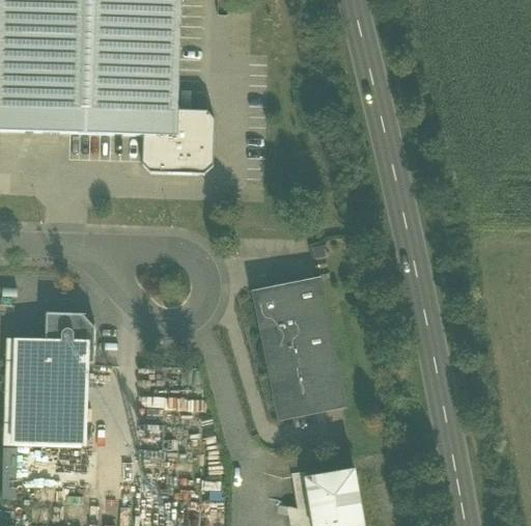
[(0,0),(0,129),(143,133),(176,134),(177,108),(180,0),(0,0)]
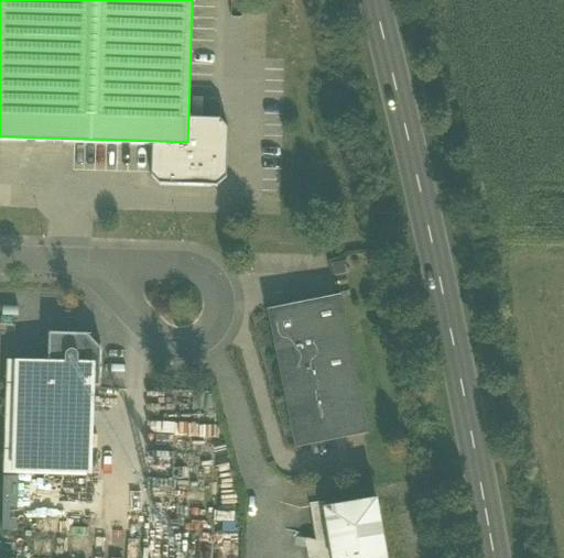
[(219,116),(188,115),(187,142),(152,141),(151,172),(160,181),(210,183),(212,176),(220,168),(227,168),(228,126),(219,116)]
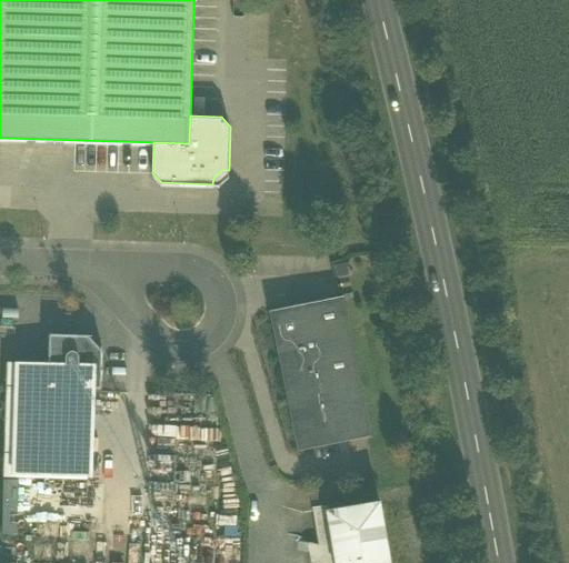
[(213,178),(212,184),(219,184),(229,176),(229,170),(222,170),(213,178)]
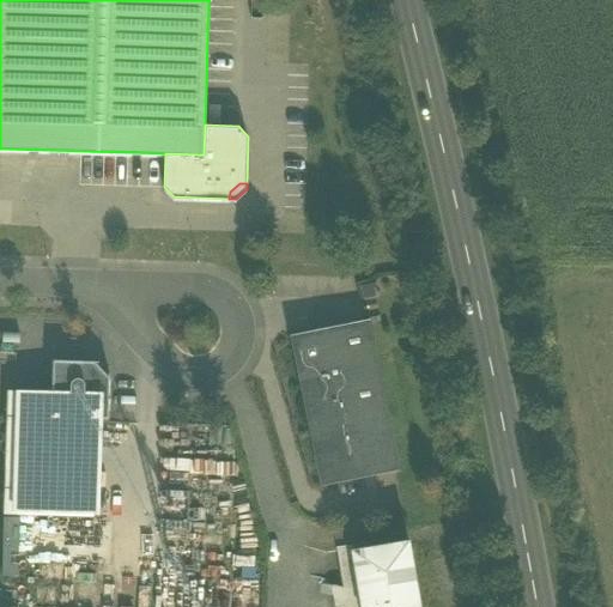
[(297,341),(325,475),(357,468),(358,472),(394,465),(366,323),(329,331),(331,334),(297,341)]
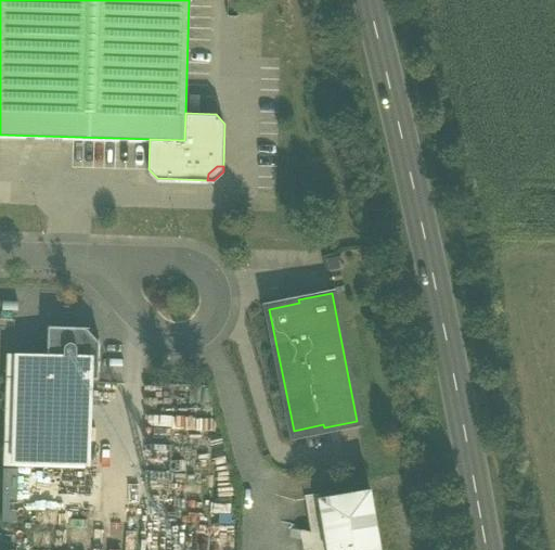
[(4,463),(85,467),(88,379),(99,379),(100,337),(99,336),(99,340),(87,328),(90,328),(90,327),(48,325),(47,354),(8,352),(4,463)]
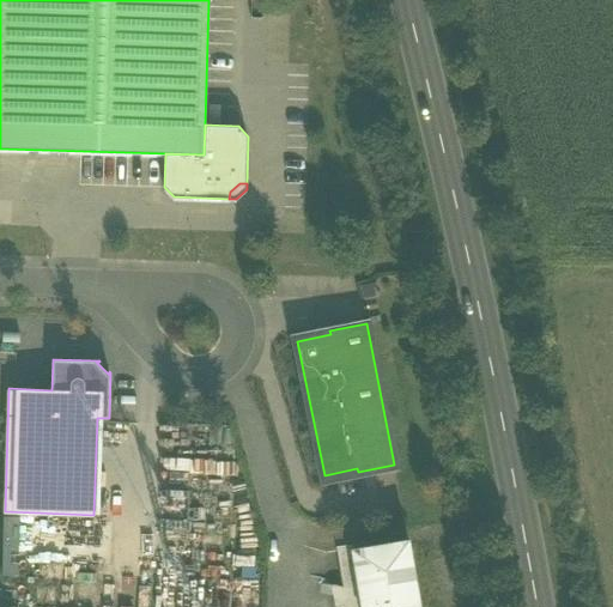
[(420,606),(410,540),(354,550),(352,550),(358,588),(360,606),(420,606)]
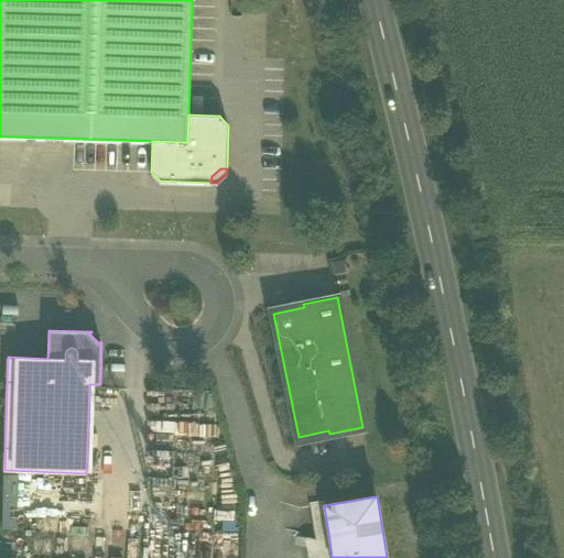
[(317,543),(329,540),(324,505),(326,505),(325,498),(308,501),(310,503),(317,543)]
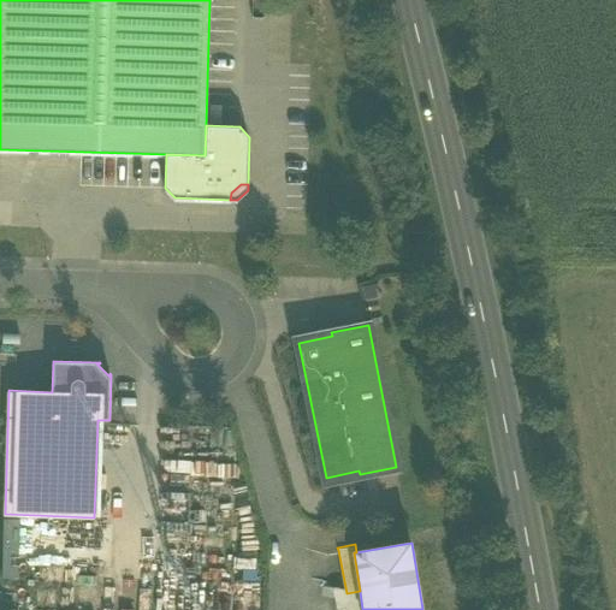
All buildings are outlined.
